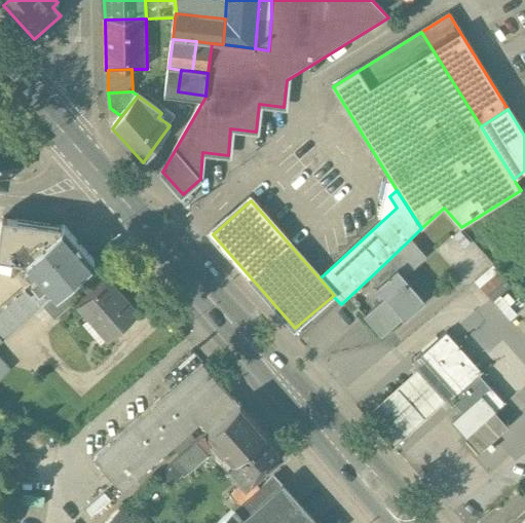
[(65,228),(19,221),(2,219),(0,233),(0,258),(25,262),(65,228)]
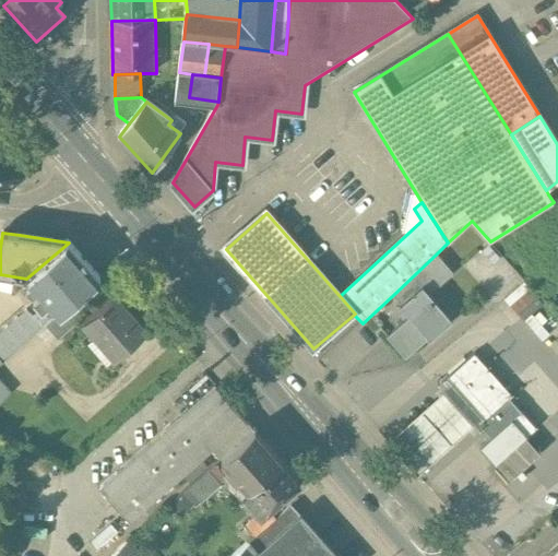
[(69,243),(26,279),(35,288),(27,294),(43,312),(50,306),(59,317),(102,280),(69,243)]
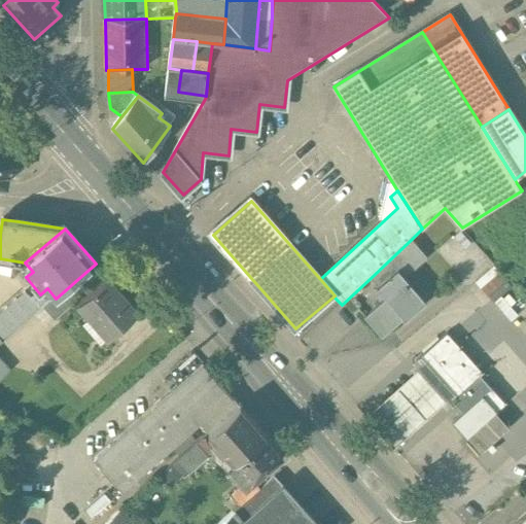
[(412,239),(371,278),(379,287),(378,288),(387,300),(365,319),(383,339),(405,320),(406,321),(427,303),(405,277),(409,273),(411,274),(428,258),(412,239)]
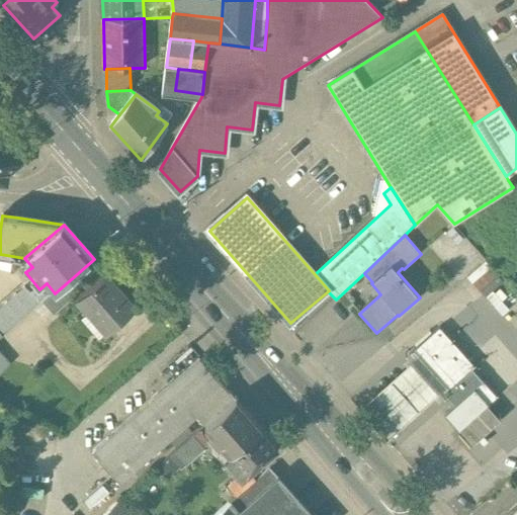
[(493,268),(476,282),(487,296),(504,281),(493,268)]
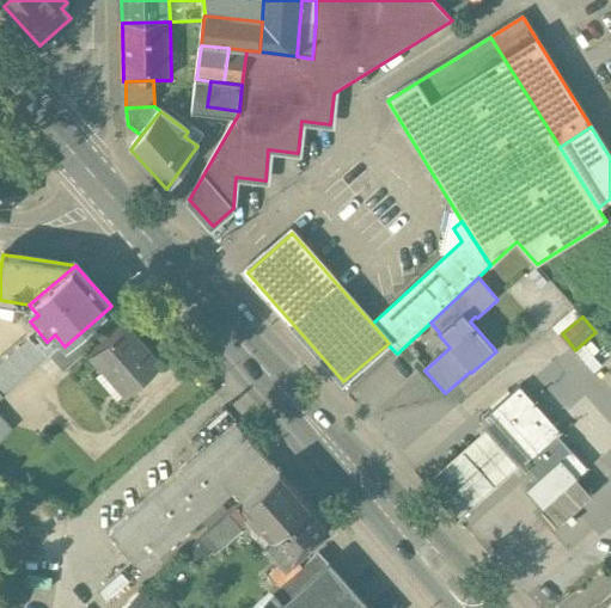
[(162,364),(127,324),(92,354),(127,394),(162,364)]
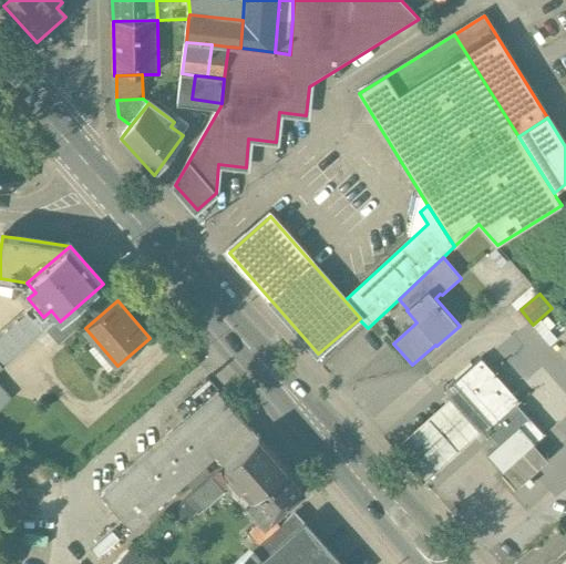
[(28,316),(0,340),(0,373),(44,335),(28,316)]
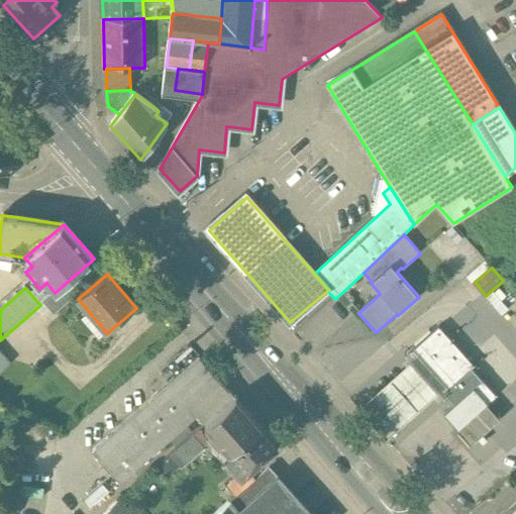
[(439,328),(409,354),(454,406),(444,415),(472,445),(500,420),(487,405),(497,397),(483,382),(474,390),(462,378),(475,367),(439,328)]
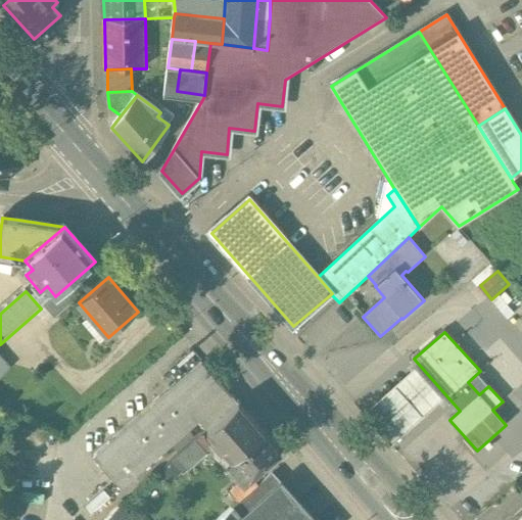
[(202,363),(94,458),(123,489),(199,422),(208,431),(239,405),(202,363)]
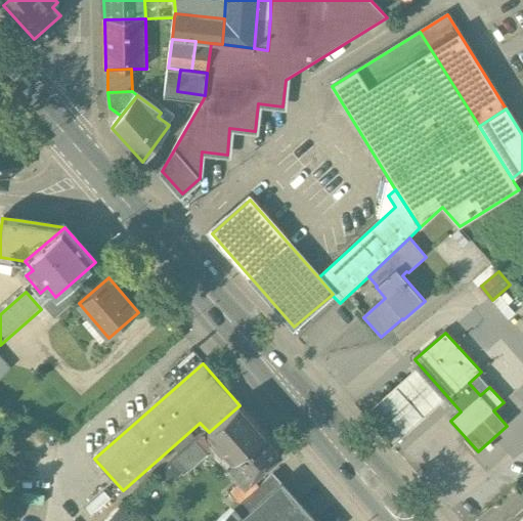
[(419,366),(365,414),(393,444),(446,396),(419,366)]
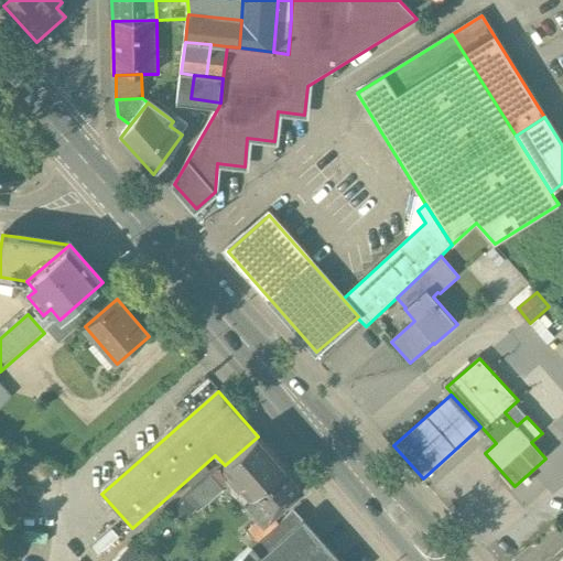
[(258,437),(225,465),(231,472),(227,475),(240,489),(244,486),(251,495),(285,466),(259,435),(258,437)]
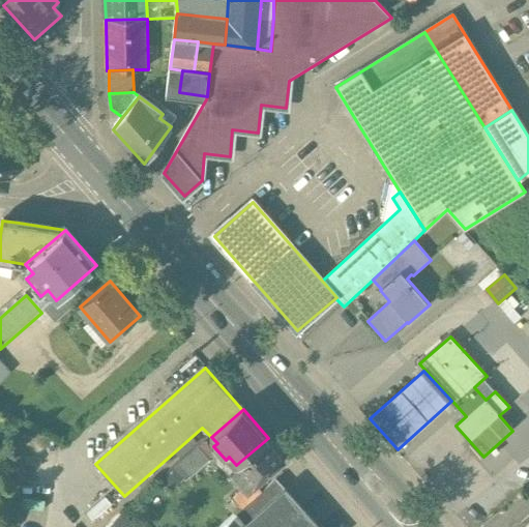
[(236,465),(231,470),(247,490),(255,485),(285,458),(268,438),(236,465)]
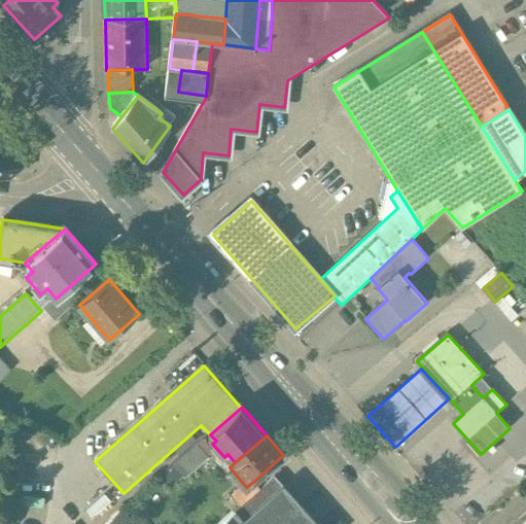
[(198,446),(179,461),(186,469),(190,475),(209,458),(198,446)]
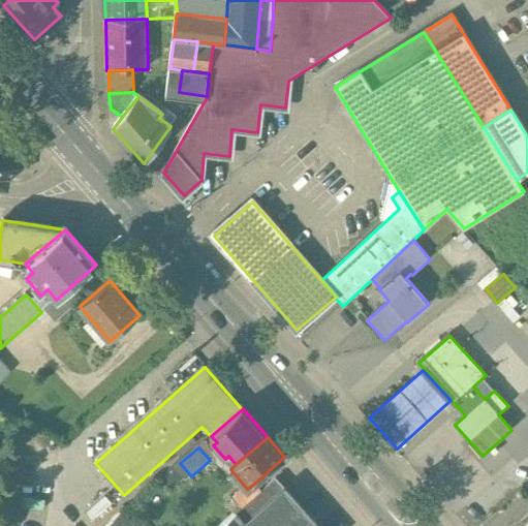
[(187,471),(180,463),(175,469),(181,476),(187,471)]
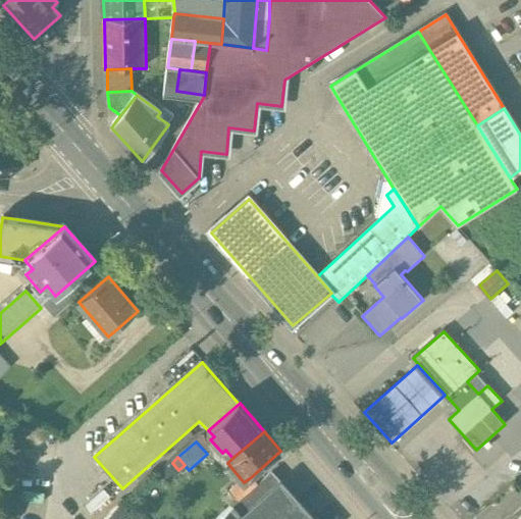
[(172,463),(159,474),(169,485),(179,475),(178,470),(172,463)]
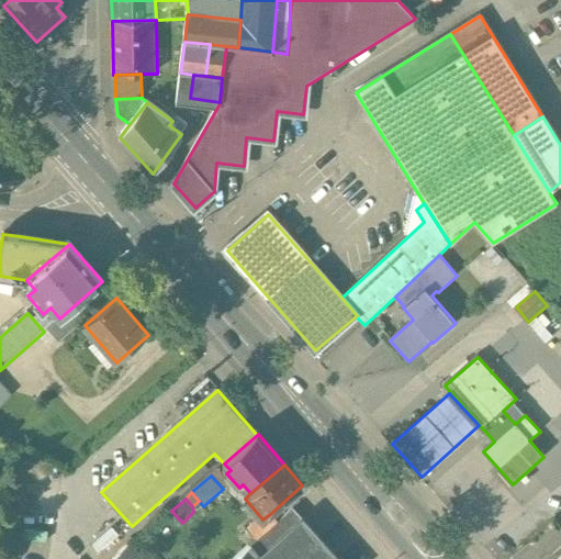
[(303,520),(293,510),(278,523),(258,540),(250,547),(260,558),(339,558),(303,518),(303,520)]
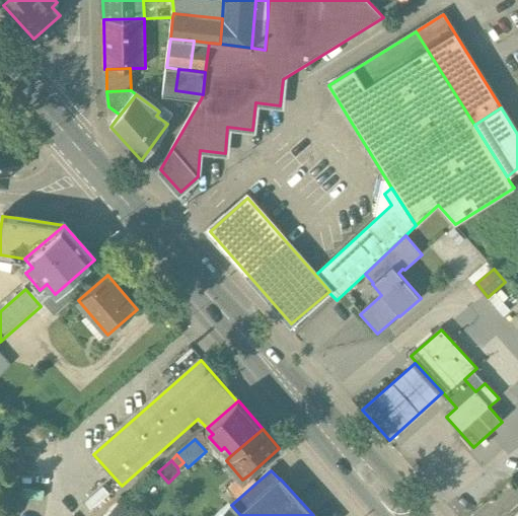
[(242,480),(231,490),(238,499),(256,483),(249,474),(242,480)]
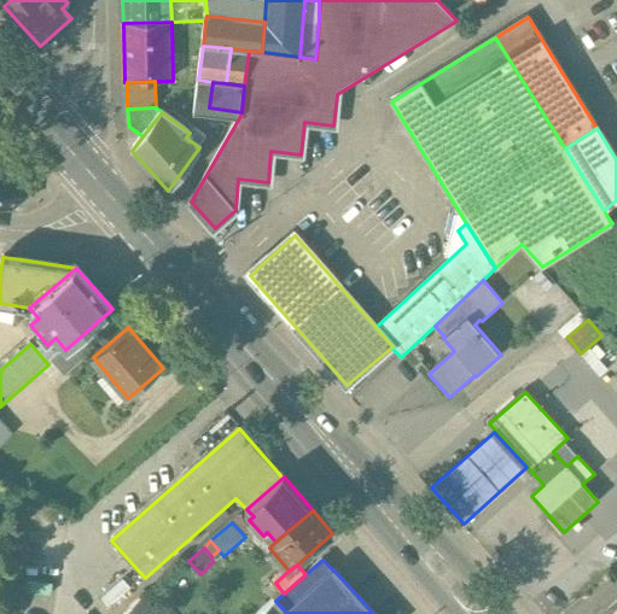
[(156,613),(143,600),(128,613),(156,613)]
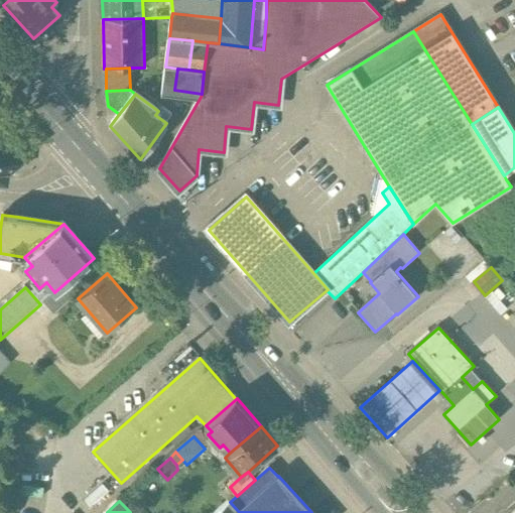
[(239,512),(230,502),(218,512),(239,512)]
